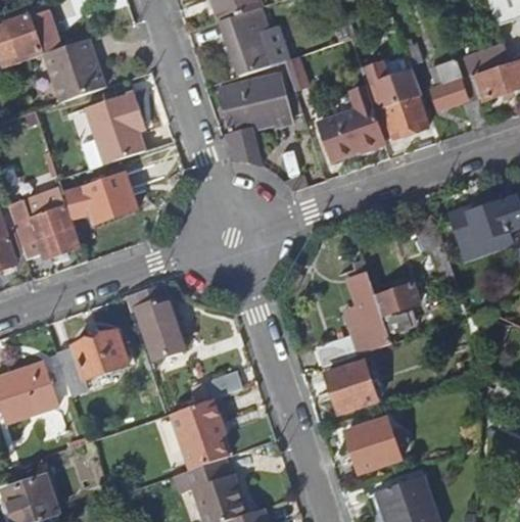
[(210,0),(220,22),(258,8),(261,8),(256,0),(210,0)]
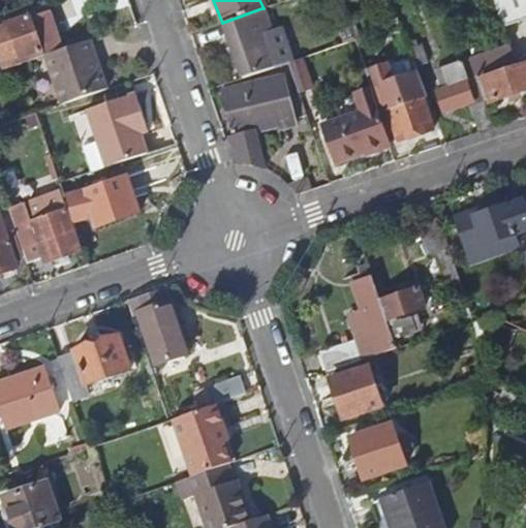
[(489,0),(498,28),(525,19),(525,10),(522,0),(489,0)]
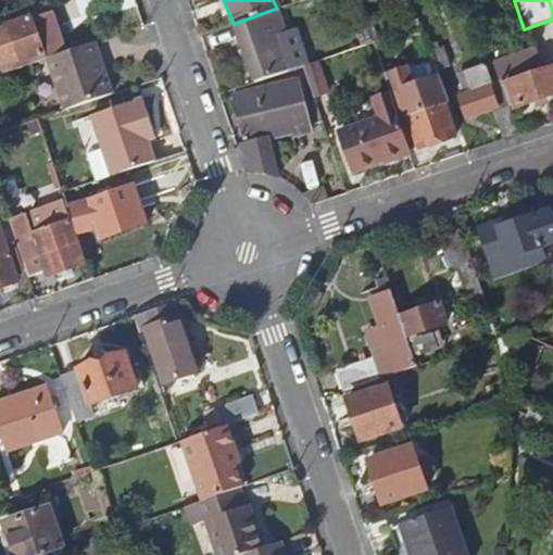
[(233,24),(252,82),(304,63),(292,29),(284,33),(275,9),(234,24),(233,24)]
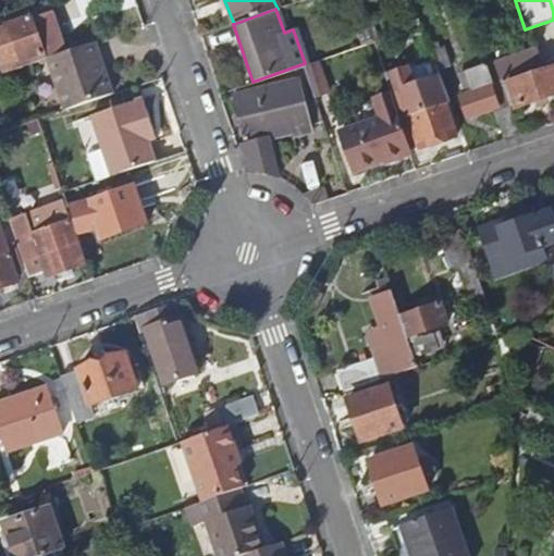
[(45,57),(63,50),(50,12),(29,20),(27,15),(4,23),(7,28),(0,31),(0,64),(2,71),(9,69),(19,65),(45,57)]
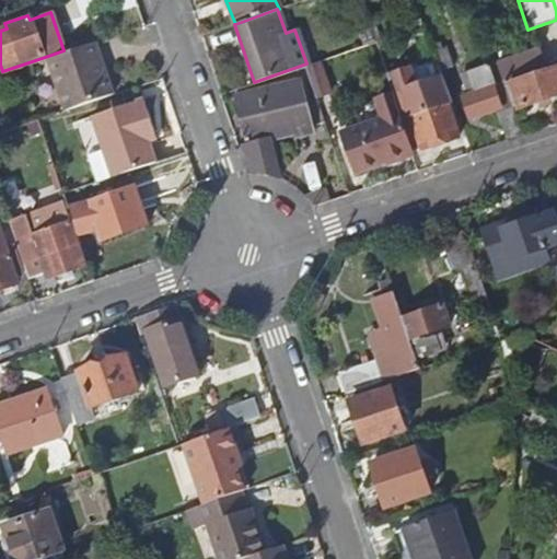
[(101,62),(93,41),(64,50),(45,57),(62,109),(111,93),(104,73),(99,74),(95,65),(101,62)]
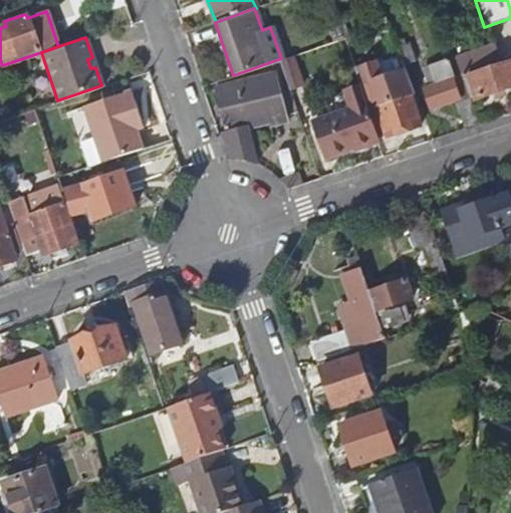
[(394,41),(403,65),(413,61),(408,43),(405,45),(403,39),(394,41)]
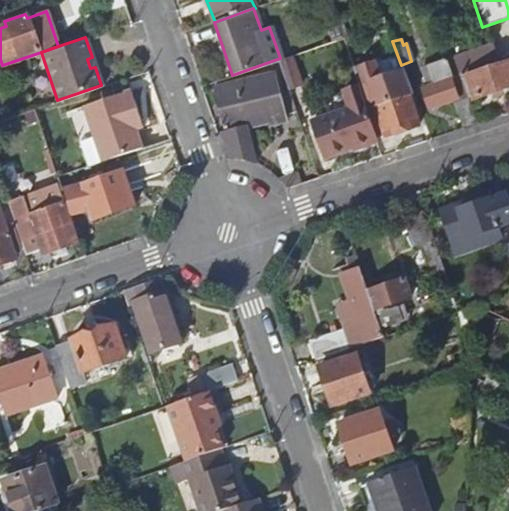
[(452,58),(459,79),(466,77),(472,99),(508,85),(508,73),(505,62),(498,65),(491,44),(452,58)]
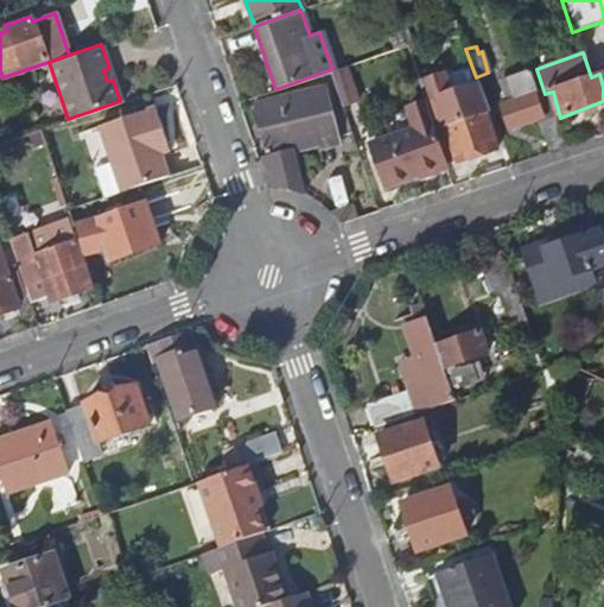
[(506,128),(542,115),(534,92),(536,90),(529,69),(506,77),(513,99),(497,105),(506,128)]
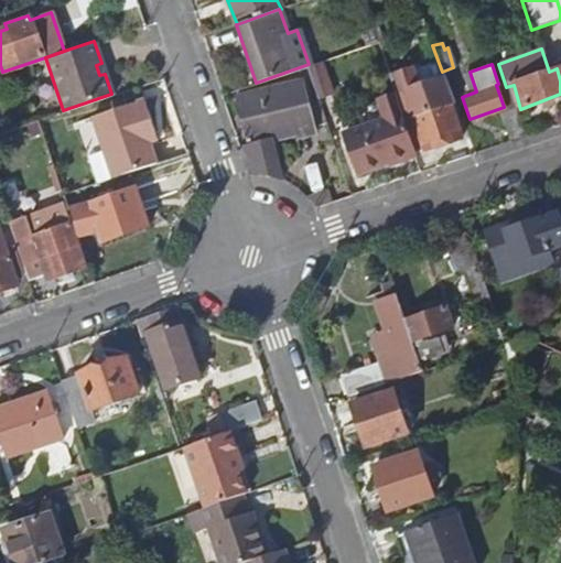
[(406,117),(402,118),(401,119),(406,131),(405,131),(411,150),(413,150),(422,147),(423,149),(459,137),(448,104),(445,104),(443,99),(451,97),(443,75),(416,84),(410,67),(391,74),(406,117)]
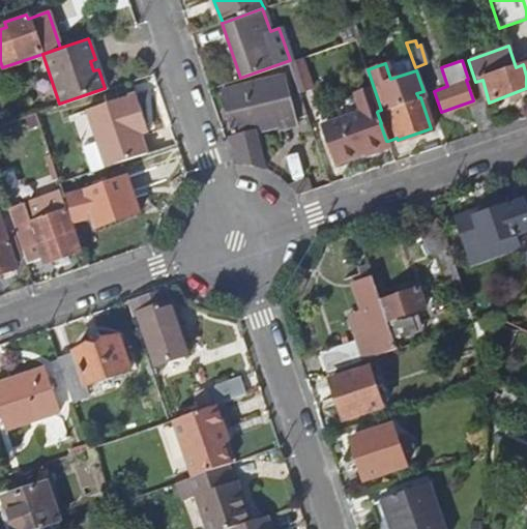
[(222,91),(232,135),(223,138),(231,165),(233,165),(235,165),(236,165),(238,165),(240,165),(242,165),(243,165),(245,166),(247,166),(249,166),(251,167),(252,167),(254,167),(255,168),(256,168),(257,169),(258,169),(259,170),(260,170),(262,171),(263,171),(264,172),(251,133),(288,120),(283,107),(290,104),(284,77),(241,91),(241,88),(222,91)]
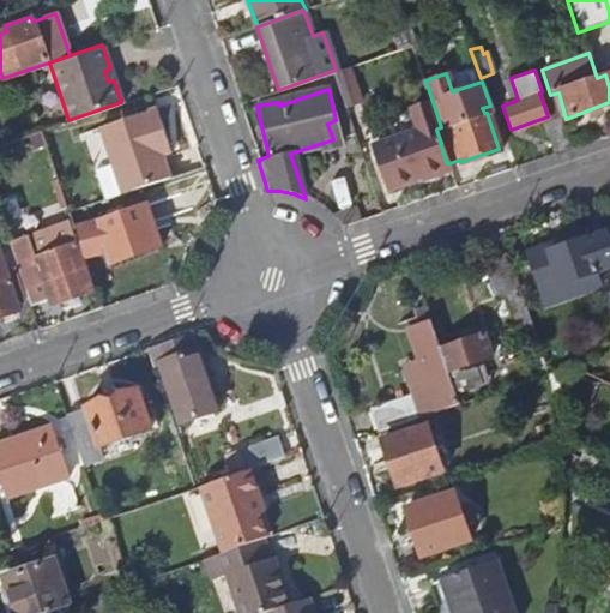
[(161,154),(146,110),(89,130),(102,168),(85,173),(95,202),(112,196),(116,194),(161,180),(152,157),(161,154)]
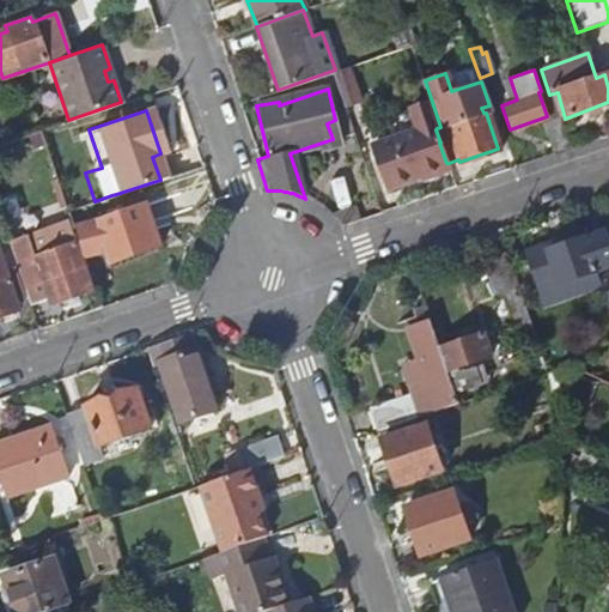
[(370,144),(385,188),(448,167),(446,163),(439,143),(440,143),(436,129),(434,123),(436,123),(433,115),(414,121),(416,127),(370,144)]
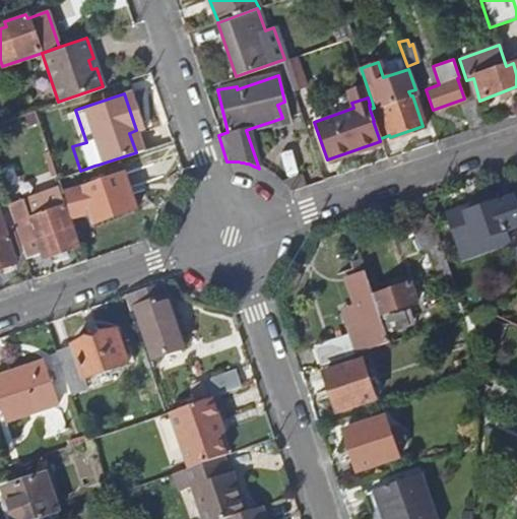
[(125,173),(65,191),(73,216),(90,211),(93,221),(136,208),(125,173)]
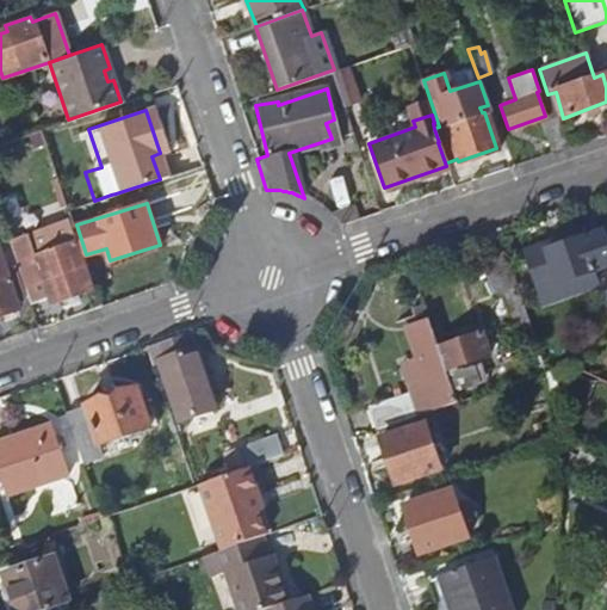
[(24,233),(32,257),(78,240),(74,229),(69,216),(24,233)]
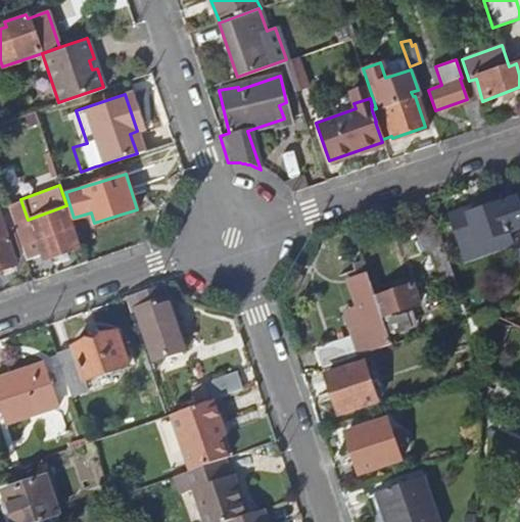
[(451,214),(461,247),(519,227),(519,204),(517,196),(471,211),(469,207),(451,214)]
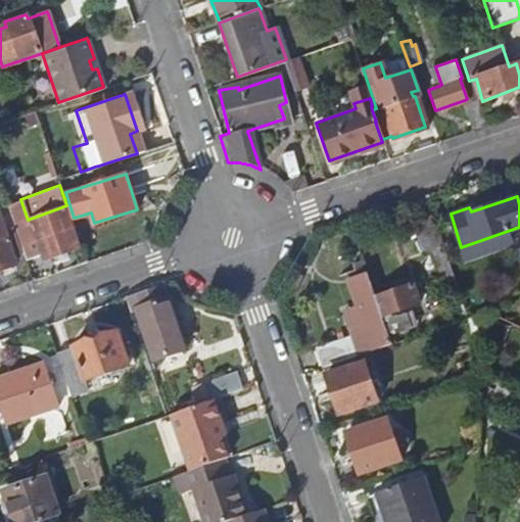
[(5,204),(25,259),(40,255),(41,259),(80,246),(66,205),(28,220),(20,199),(5,204)]
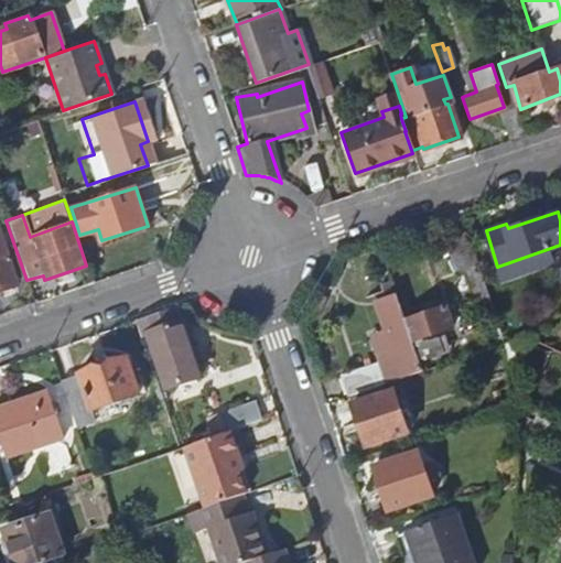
[(445,238),(455,270),(463,268),(476,263),(465,230),(445,238)]
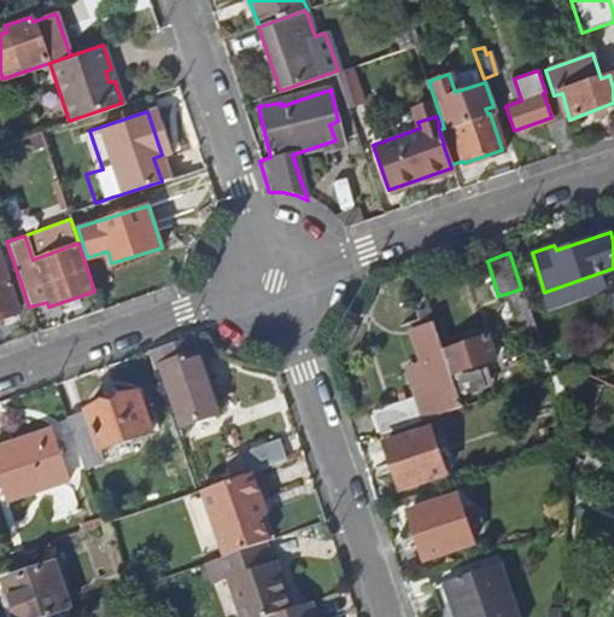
[(0,316),(0,310),(17,304),(11,285),(17,283),(13,274),(6,277),(0,258),(0,316)]
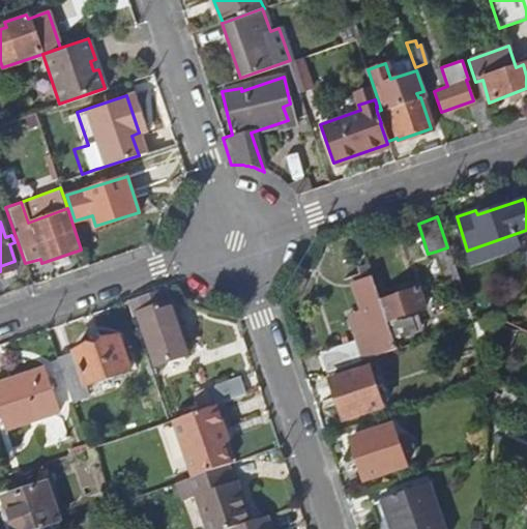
[(435,252),(449,292),(461,288),(447,247),(435,252)]
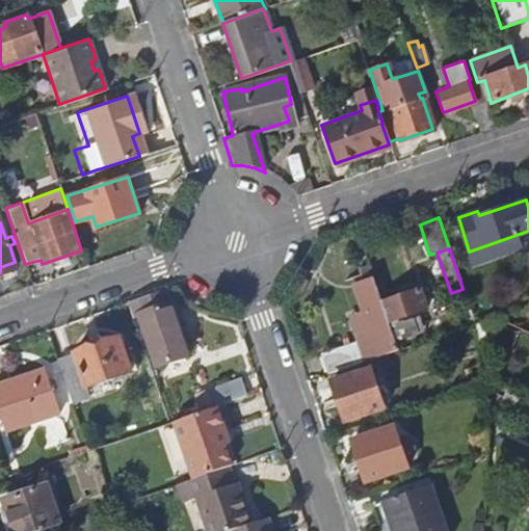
[(368,328),(356,334),(360,343),(323,354),(329,373),(398,349),(389,322),(382,303),(374,280),(353,287),(368,328)]
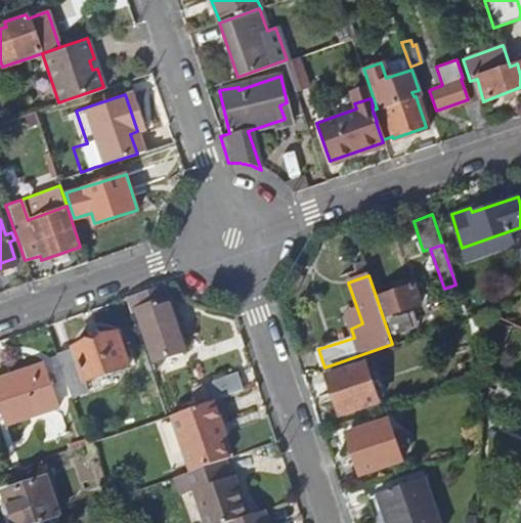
[(377,299),(383,317),(386,316),(394,335),(413,328),(409,320),(416,318),(411,306),(421,303),(414,285),(377,299)]
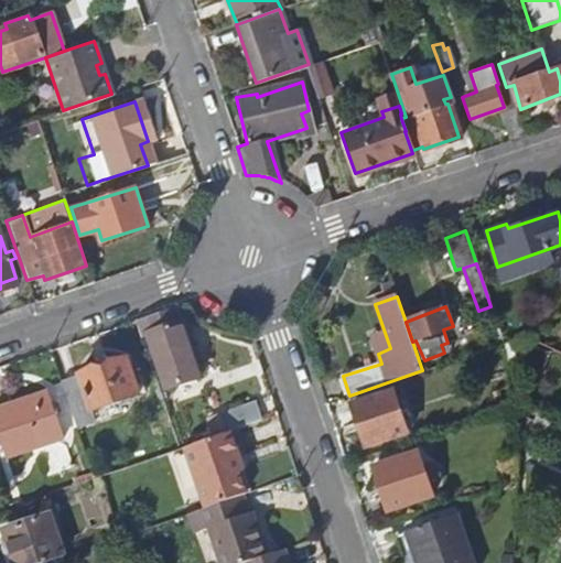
[(135,322),(141,338),(148,336),(163,377),(181,370),(189,389),(195,387),(194,379),(200,377),(175,307),(135,322)]
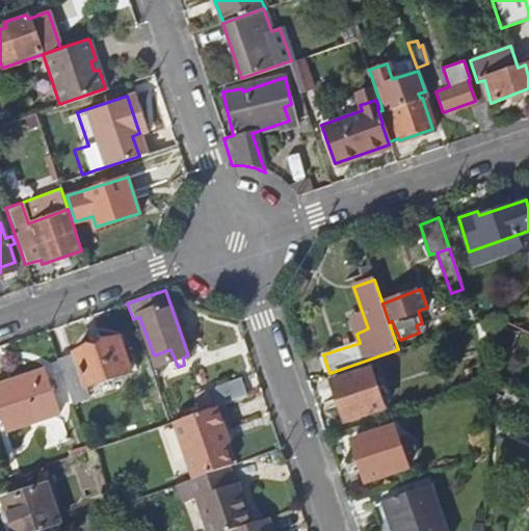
[(120,338),(75,353),(86,388),(131,372),(120,338)]
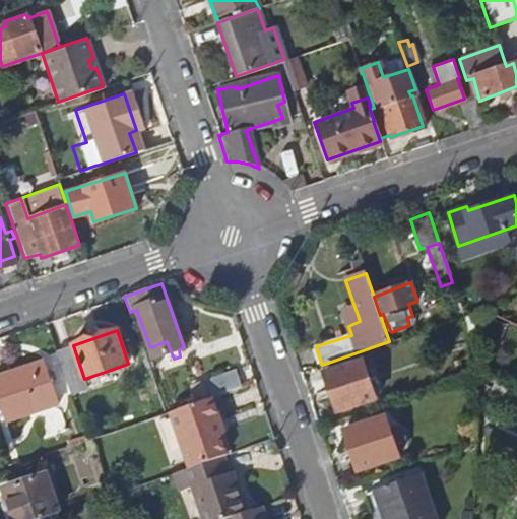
[(324,374),(336,412),(376,399),(363,361),(324,374)]
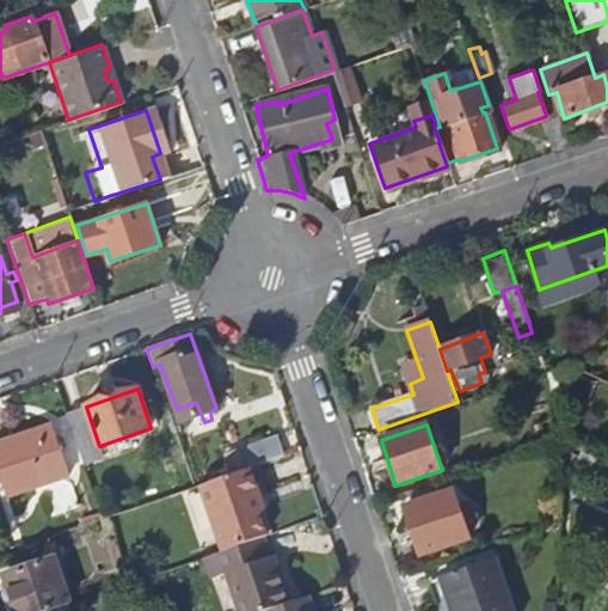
[(53,426),(0,444),(0,476),(7,496),(69,474),(53,426)]
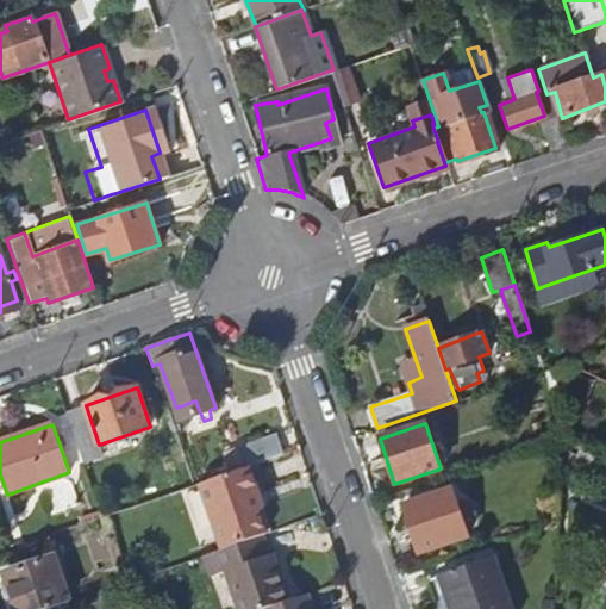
[(237,447),(243,467),(249,465),(282,454),(275,435),(237,447)]
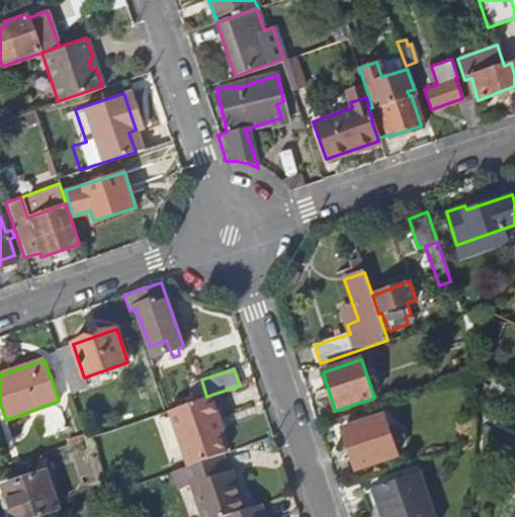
[(211,395),(206,397),(168,410),(187,465),(192,463),(226,452),(215,420),(220,418),(211,395)]
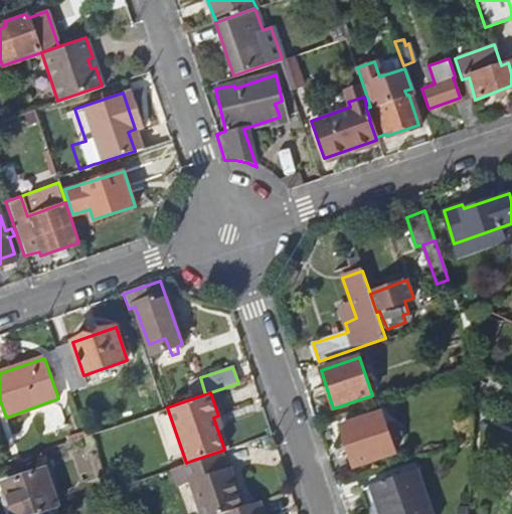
[(339,424),(354,468),(395,454),(389,438),(400,435),(396,423),(386,427),(381,410),(339,424)]
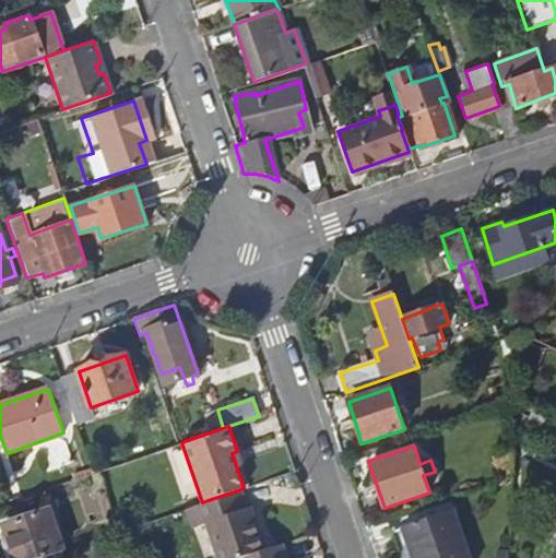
[(228,514),(241,556),(280,544),(285,542),(271,498),(269,498),(262,482),(244,488),(208,500),(215,520),(228,514)]
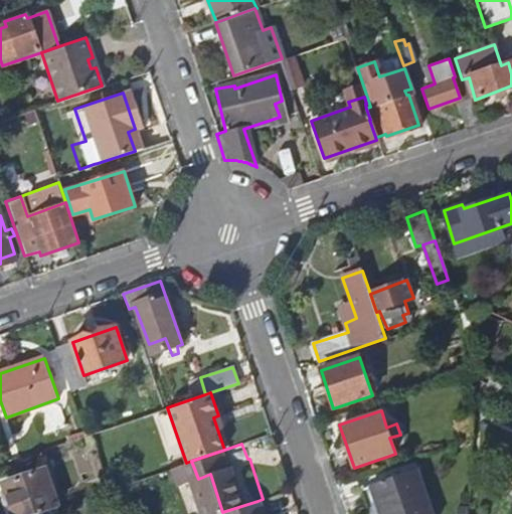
[(3,482),(13,513),(34,513),(46,510),(58,506),(45,467),(3,482)]
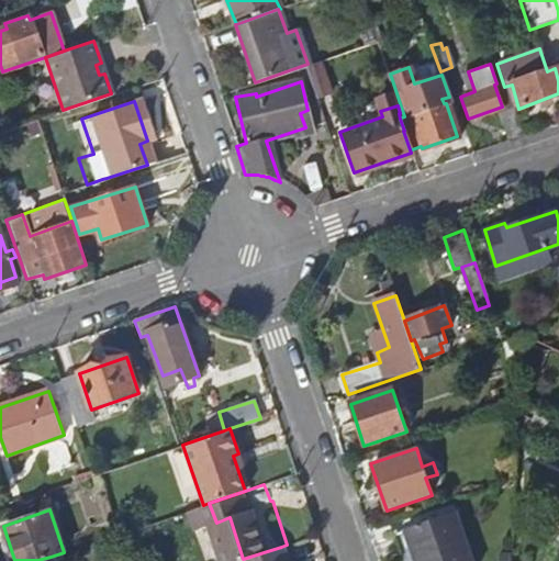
[(403,531),(413,560),(470,560),(456,514),(403,531)]
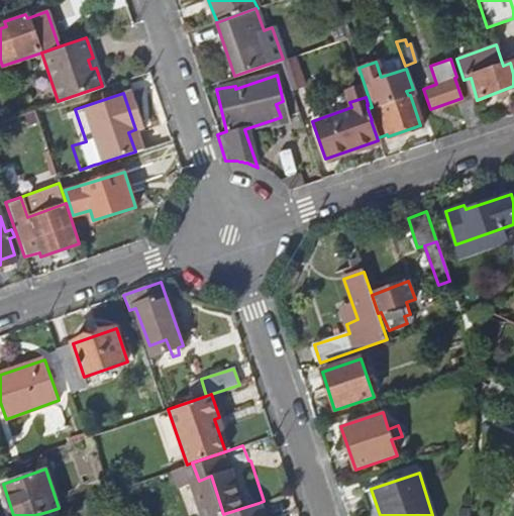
[(218,515),(263,515),(259,503),(223,514),(218,515)]
